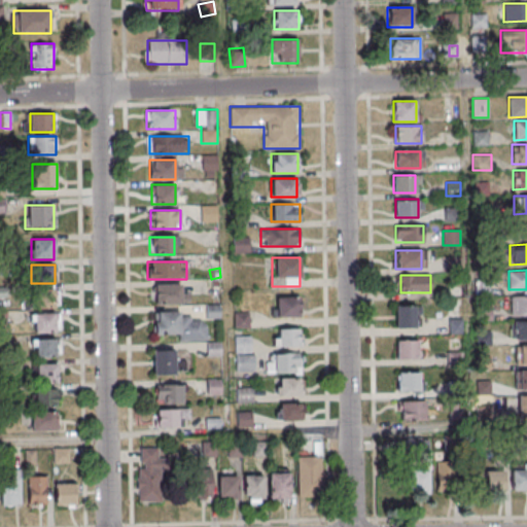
[(152,304),(185,304),(185,285),(152,285),(152,304)]
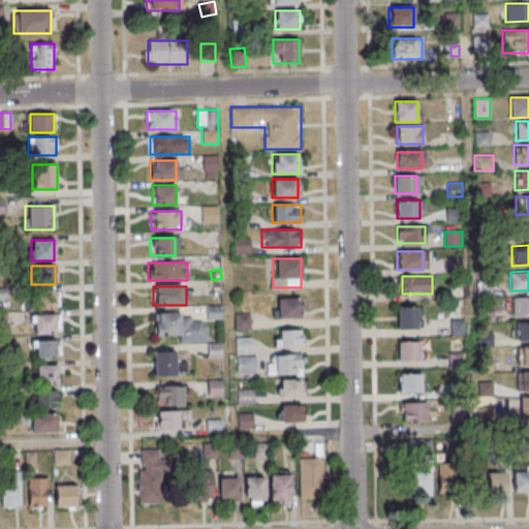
[(59,290),(33,290),(33,309),(59,309),(59,290)]
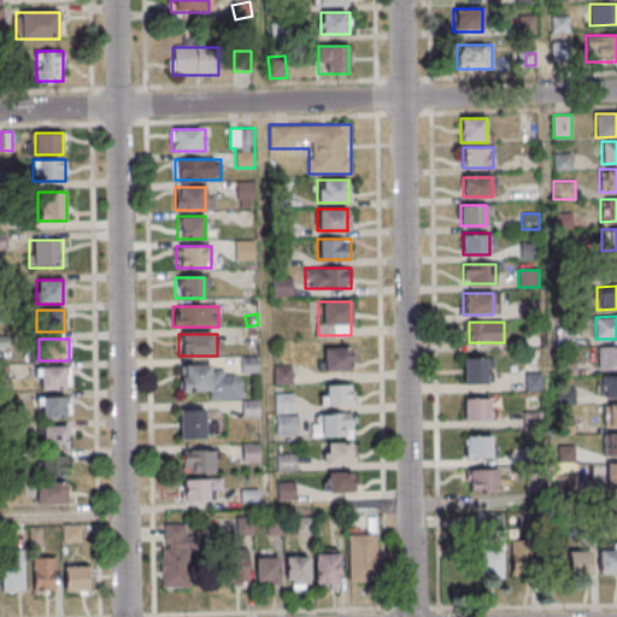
[(616,346),(598,346),(598,369),(616,369),(616,346)]
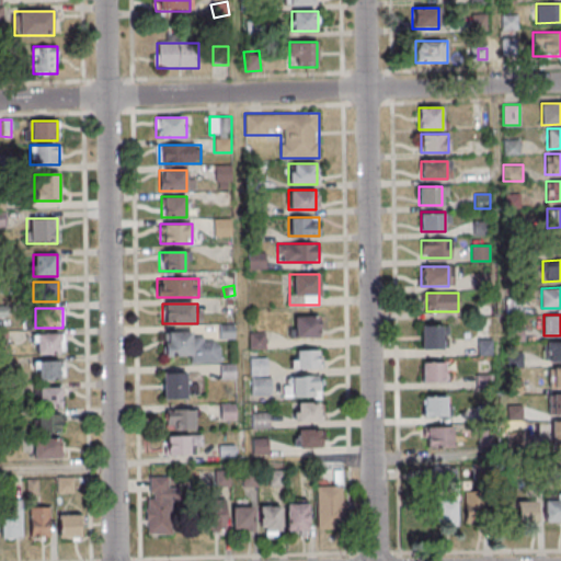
[(293,339),(319,339),(319,317),(293,317),(293,339)]
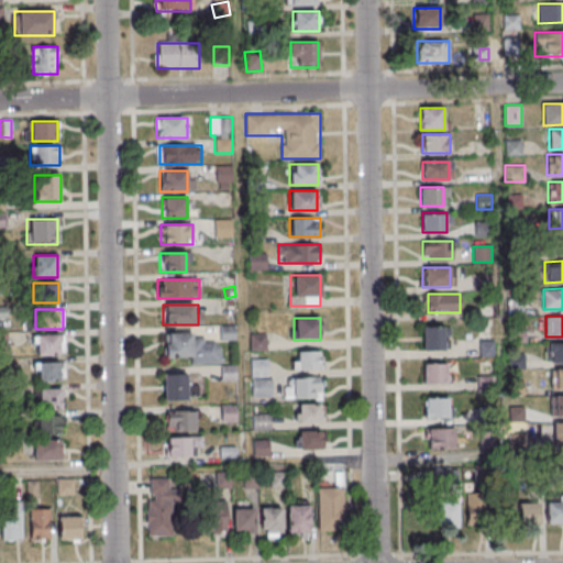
[(422,351),(444,351),(444,327),(422,327),(422,351)]
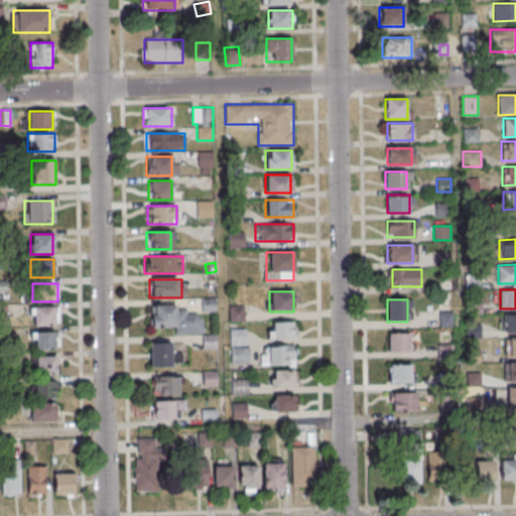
[(173,334),(202,334),(202,313),(187,313),(187,304),(149,304),(149,328),(173,328),(173,334)]
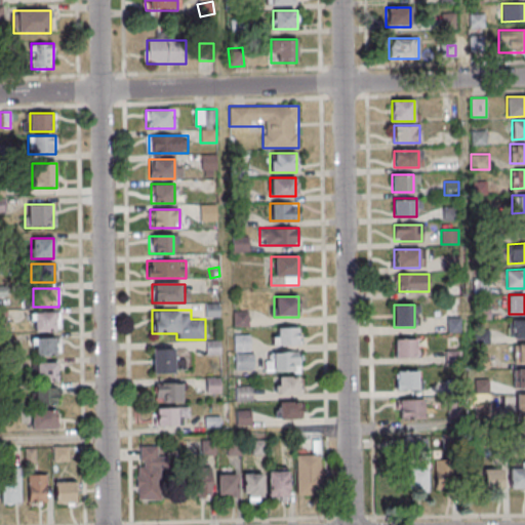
[(32,331),(58,331),(58,313),(32,313),(32,331)]
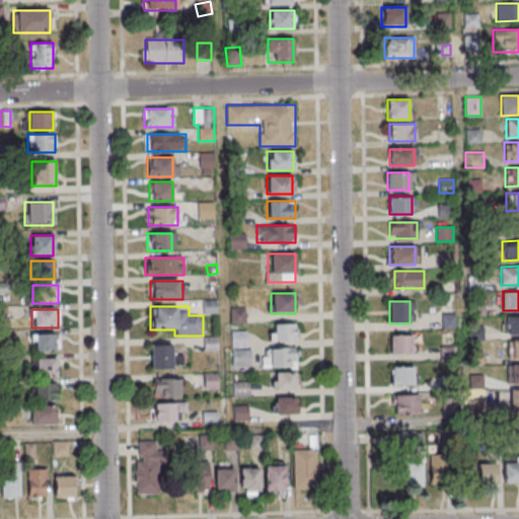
[(243,321),(243,310),(234,310),(234,321),(243,321)]
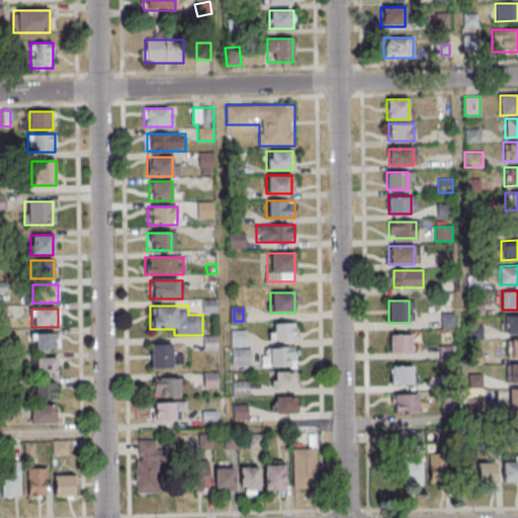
[(502,334),(517,334),(517,316),(502,316),(502,334)]
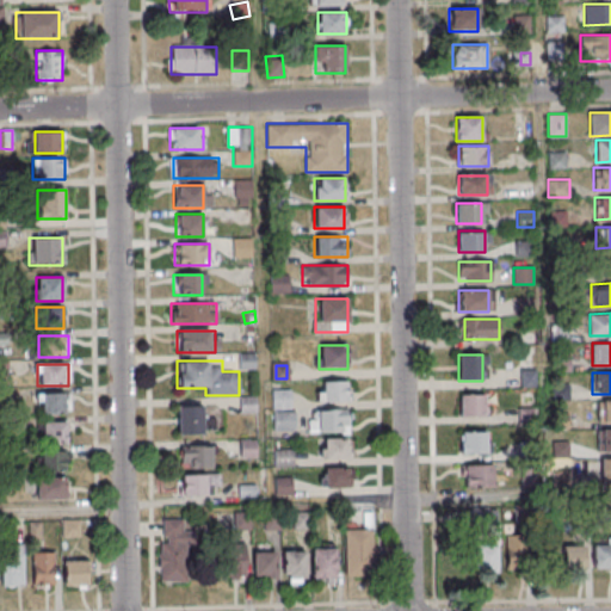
[(347,401),(347,382),(318,382),(318,401),(347,401)]
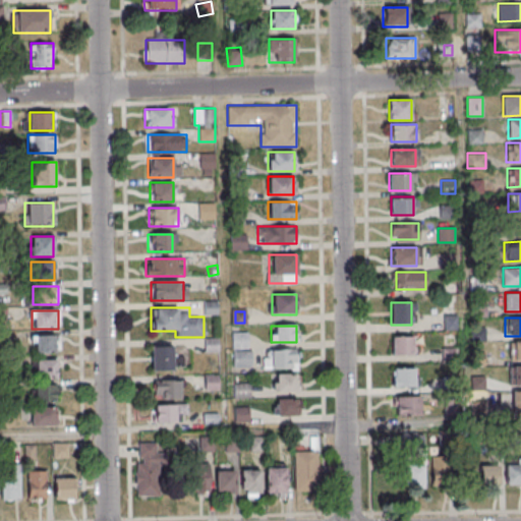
[(56,353),(56,335),(32,335),(32,353),(56,353)]
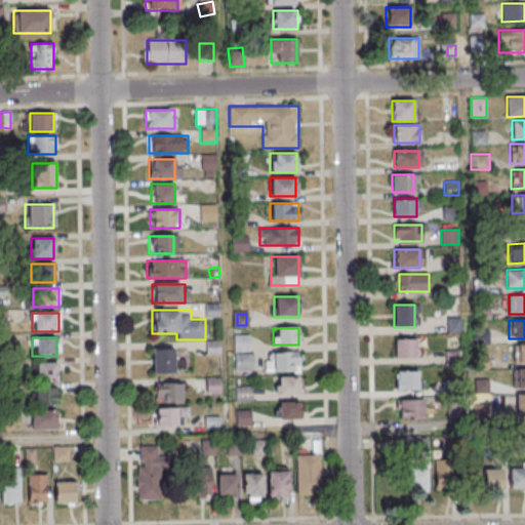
[(416,338),(395,338),(395,358),(416,358),(416,338)]
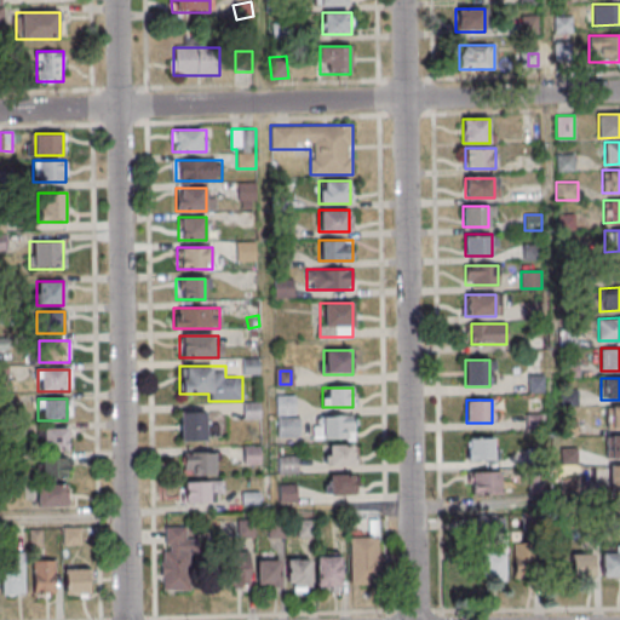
[(607,430),(619,429),(619,406),(607,406),(607,430)]
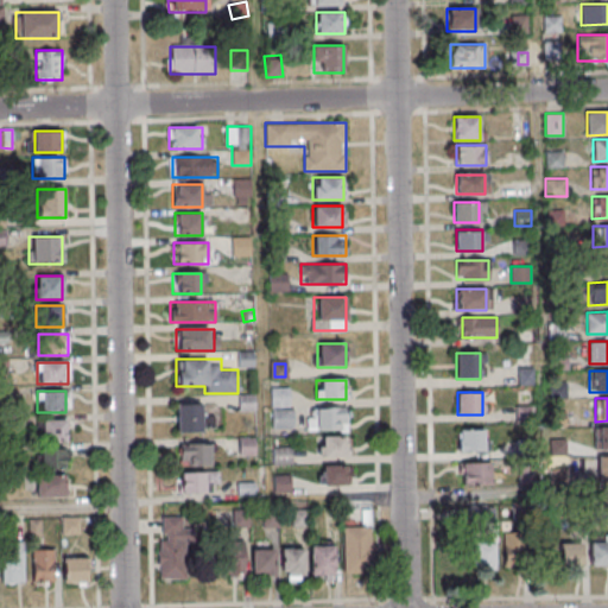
[(176,404),(176,431),(211,431),(211,417),(202,417),(202,404),(176,404)]
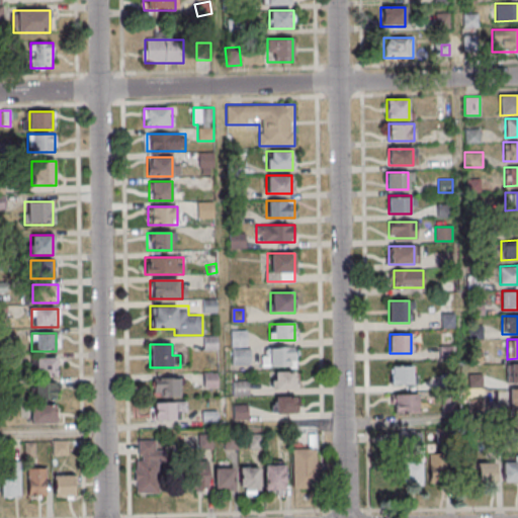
[(296,366),(296,348),(262,348),(262,366),(296,366)]
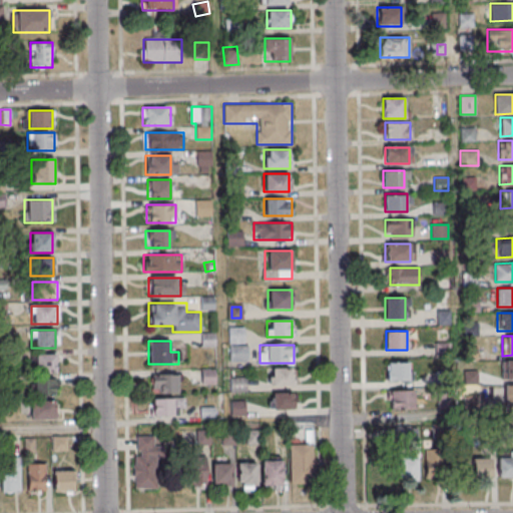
[(35,373),(56,373),(56,354),(35,354),(35,373)]
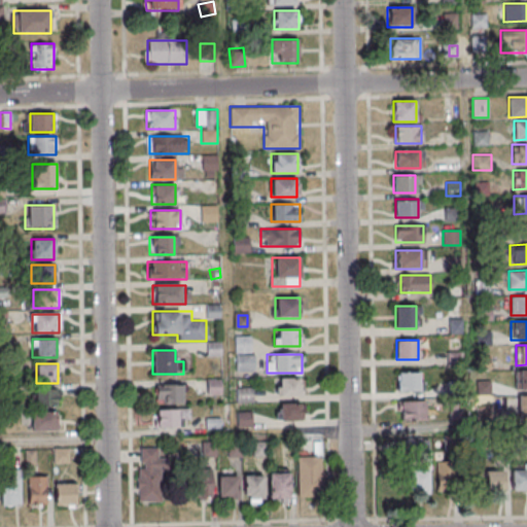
[(526,389),(526,370),(515,371),(515,390),(526,389)]
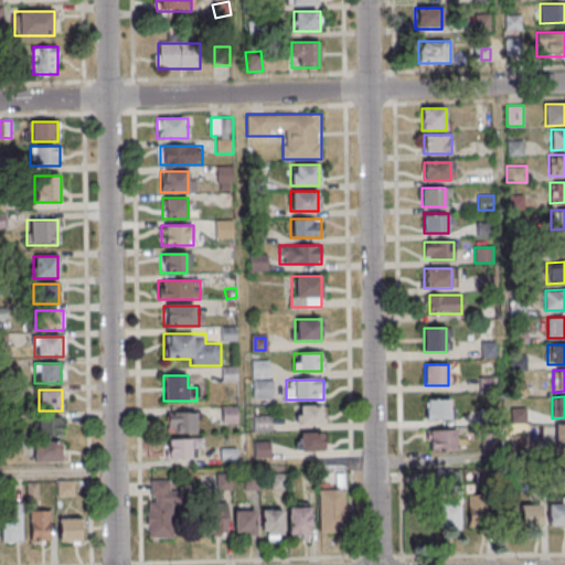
[(450,398),(426,398),(426,418),(450,418),(450,398)]
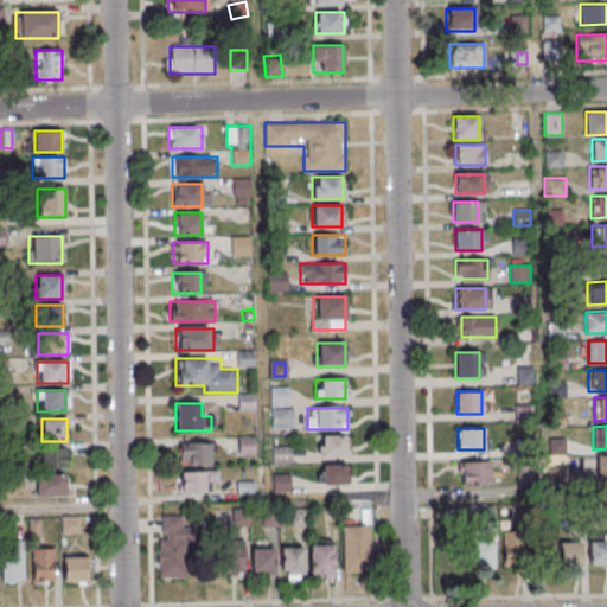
[(254,454),(254,436),(240,436),(240,454),(254,454)]
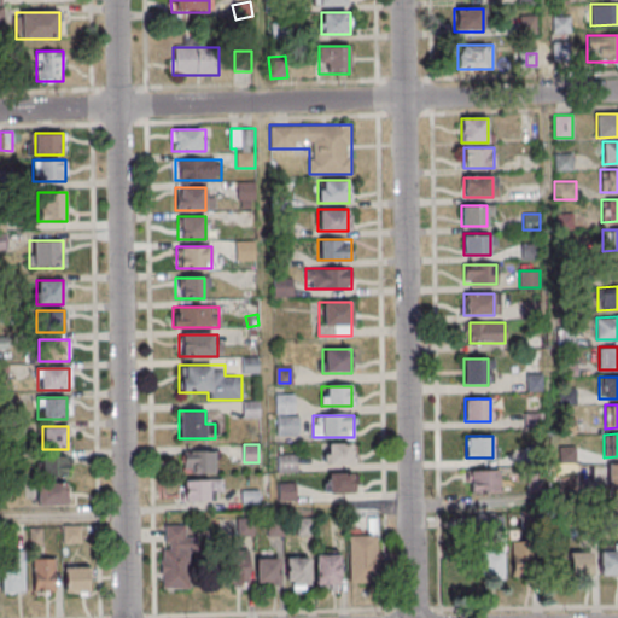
[(353,464),(353,444),(326,444),(326,464),(353,464)]
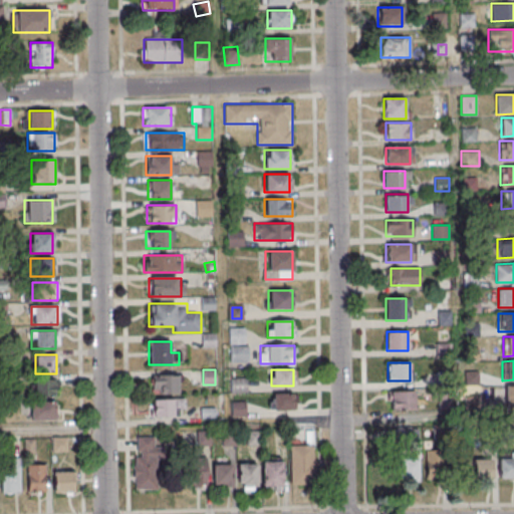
[(178,395),(178,376),(152,376),(152,395),(178,395)]
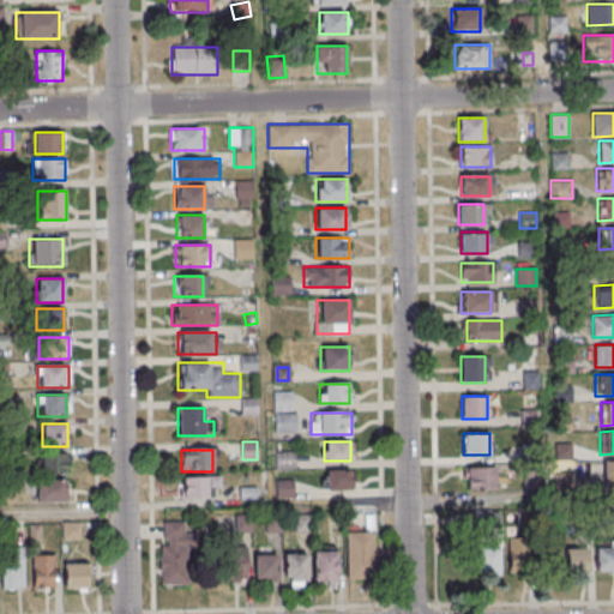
[(275,468),(295,468),(295,451),(275,451),(275,468)]
